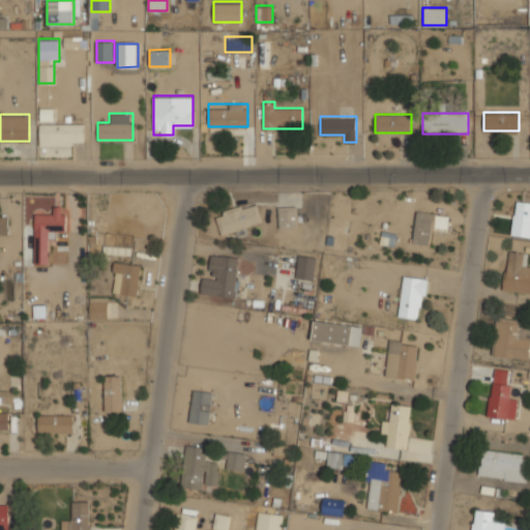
[(84,123),(38,123),(38,144),(84,144),(84,123)]
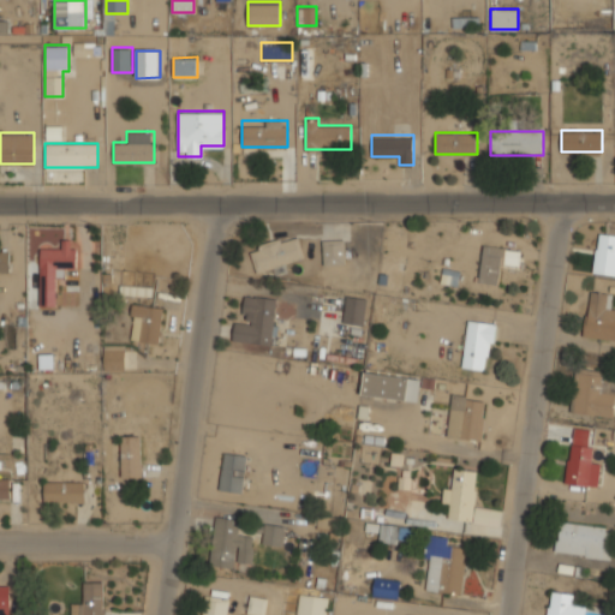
[(614,274),(614,234),(597,232),(592,272),(614,274)]
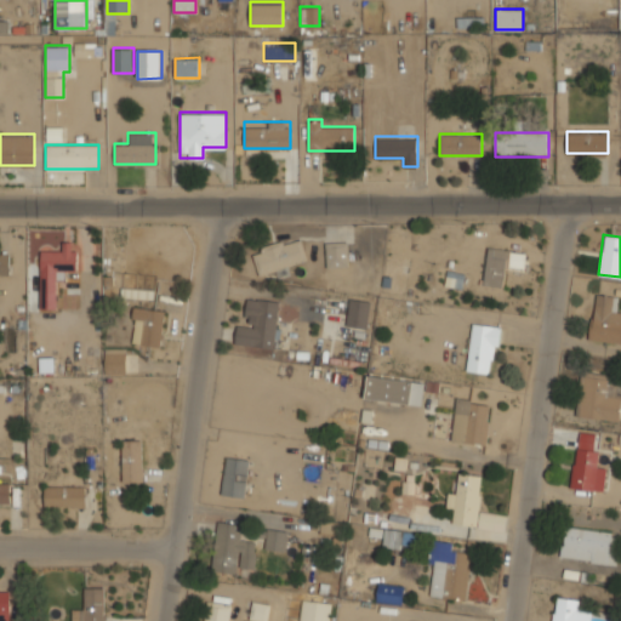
[(251,250),(258,274),(307,260),(300,235),(251,250)]
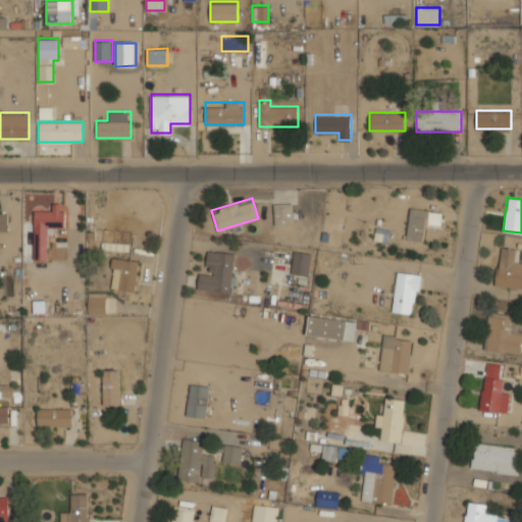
[(293,223),(293,203),(273,203),(273,223),(293,223)]
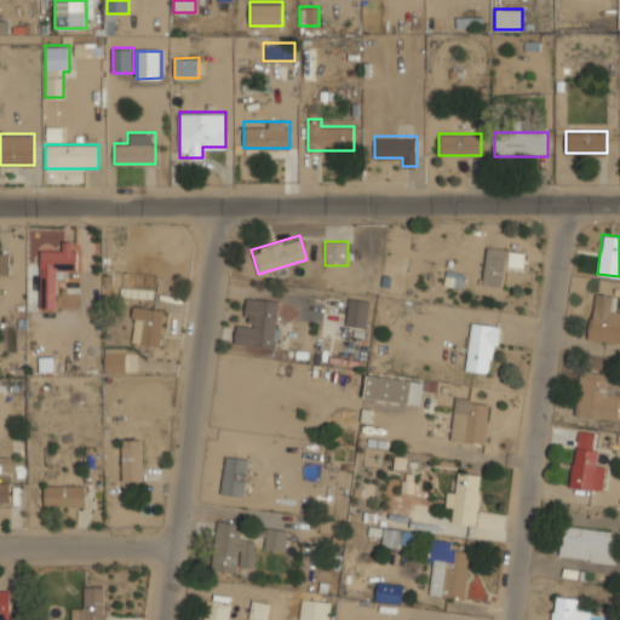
[(78,269),(78,246),(40,246),(40,308),(58,308),(58,269),(78,269)]
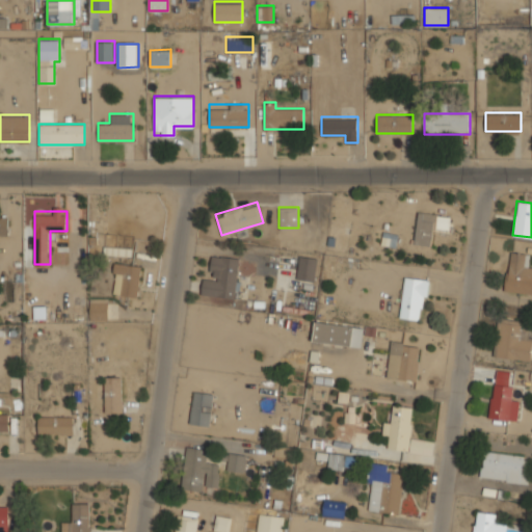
[(414,244),(434,246),(436,227),(449,228),(450,215),(418,211),(414,244)]
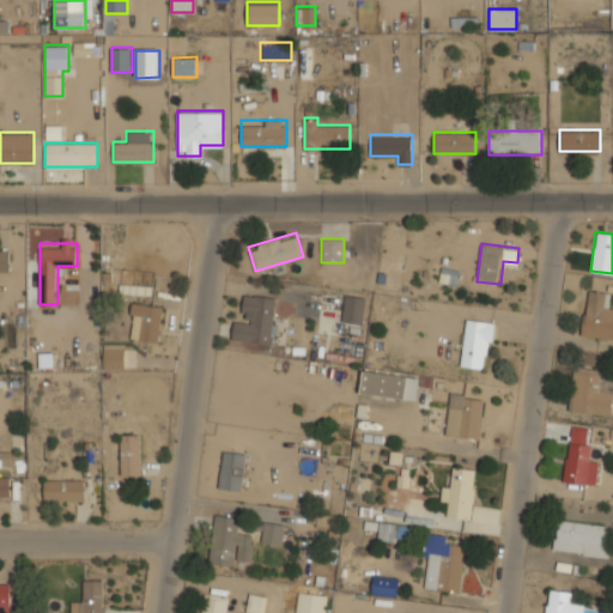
[(0,250),(0,271),(10,272),(10,250),(0,250)]
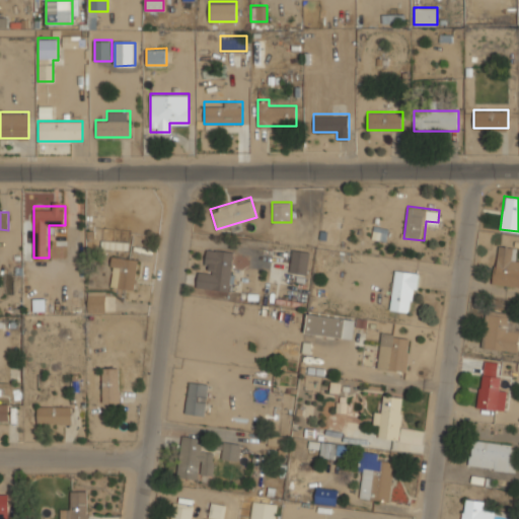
[(103,246),(128,249),(128,242),(104,240),(103,246)]
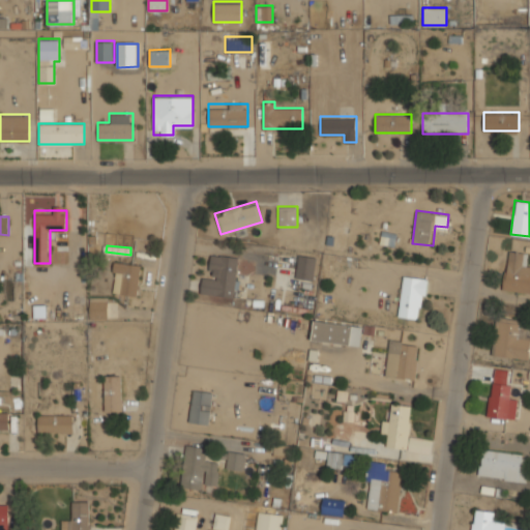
[(529,261),(527,261),(528,252),(507,249),(502,290),(529,292),(529,261)]
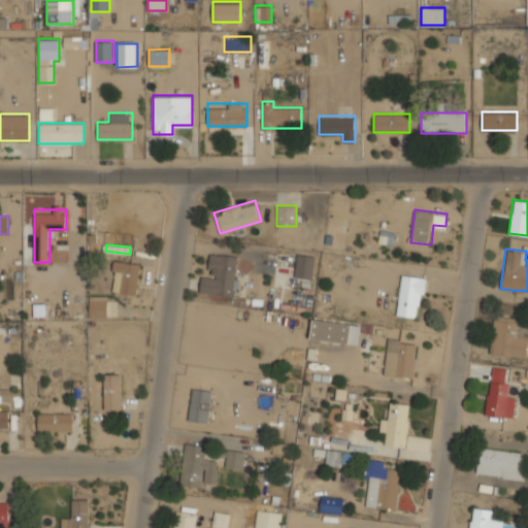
[(238,256),(210,253),(208,276),(202,275),(200,293),(233,296),(238,256)]
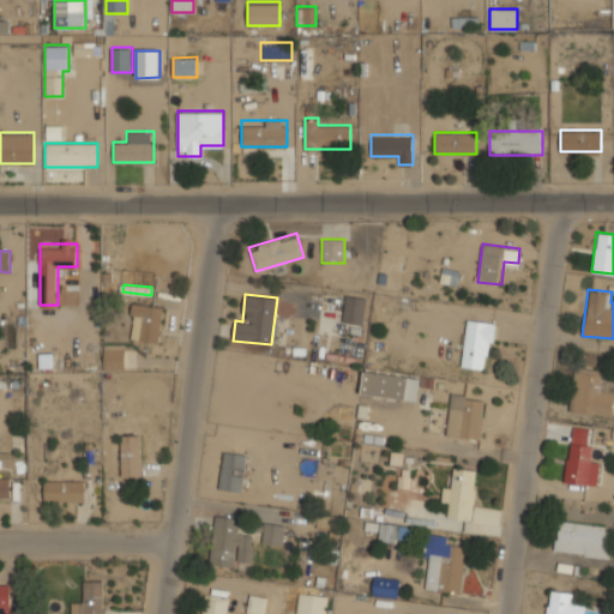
[(365,324),(365,295),(344,295),(344,324),(365,324)]
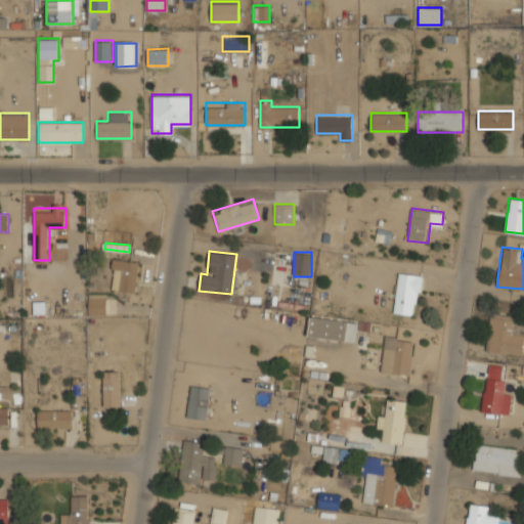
[(113,291),(139,291),(139,259),(113,259),(113,291)]
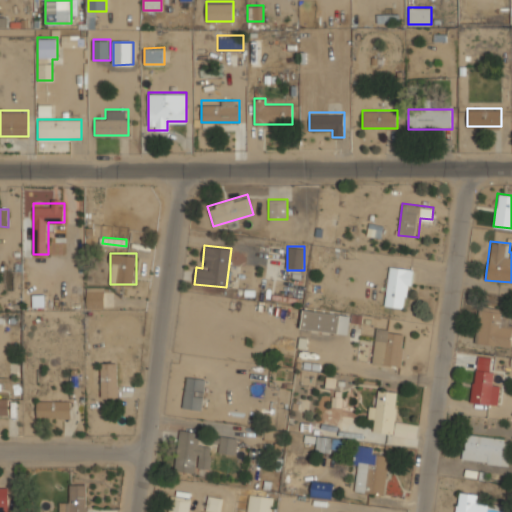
[(408,307),(412,268),(389,266),(385,305),(408,307)]
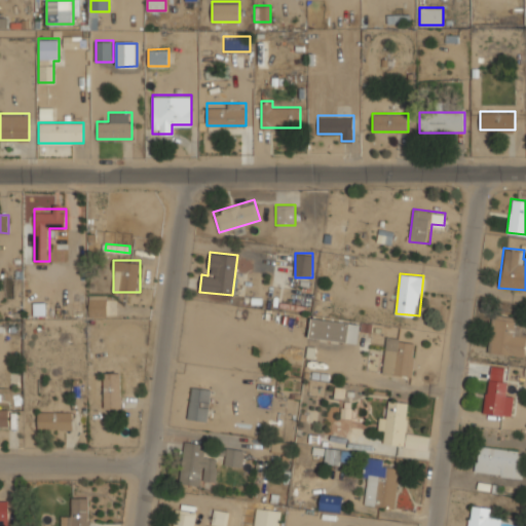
[(90,316),(107,316),(107,295),(90,295),(90,316)]
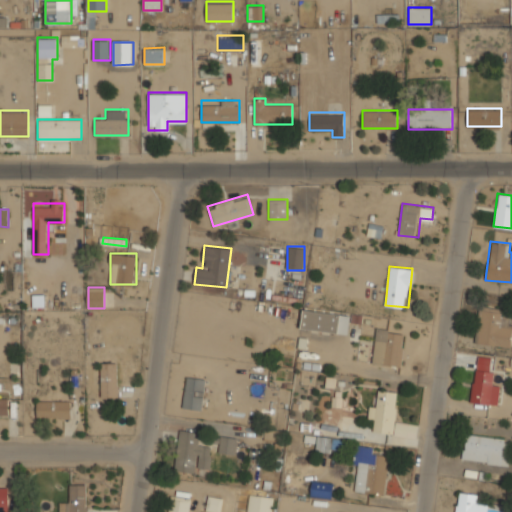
[(509,347),(511,324),(511,308),(480,305),(475,342),(509,347)]
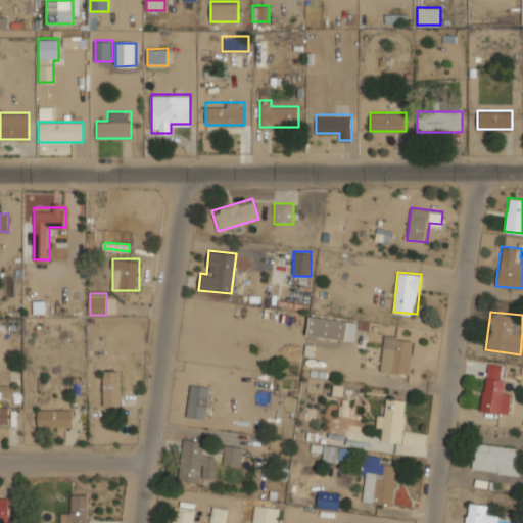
[(306,335),(355,341),(359,320),(310,315),(306,335)]
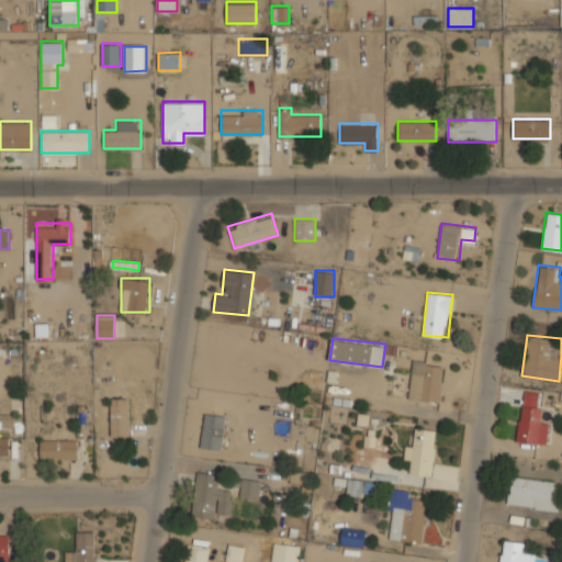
[(407,397),(439,403),(445,364),(414,359),(407,397)]
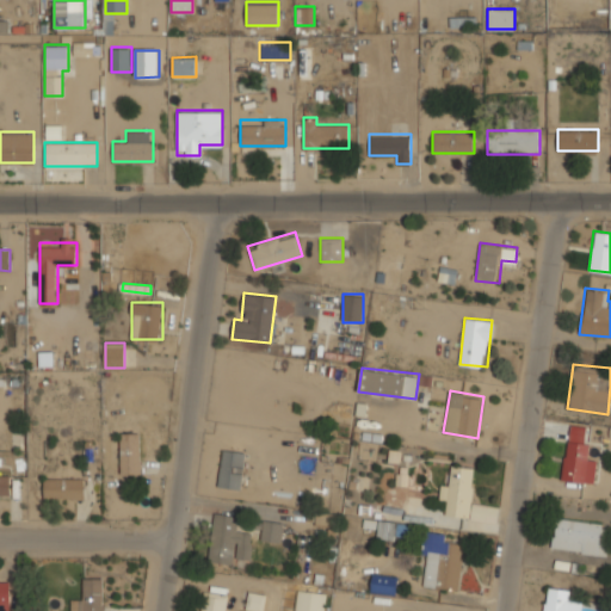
[(121,473),(142,473),(142,460),(153,460),(153,432),(121,432),(121,473)]
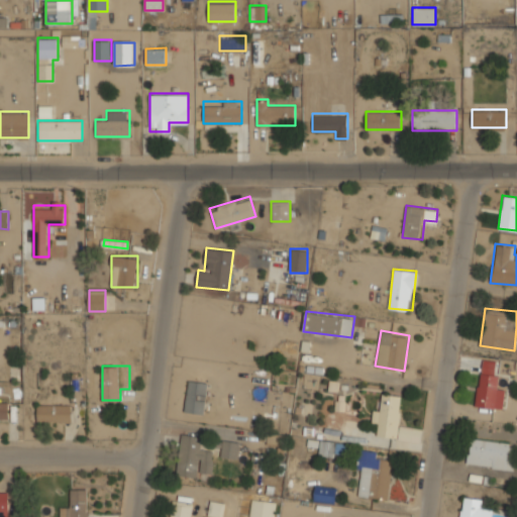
[(504,387),(496,387),(498,375),(479,373),(474,405),(501,409),(504,387)]
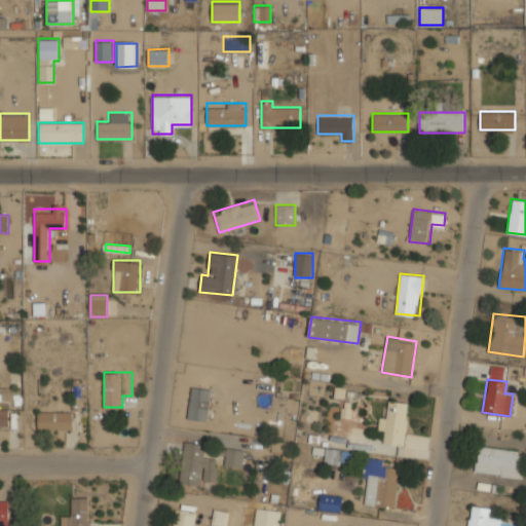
[(208,421),(211,388),(191,386),(187,419),(208,421)]
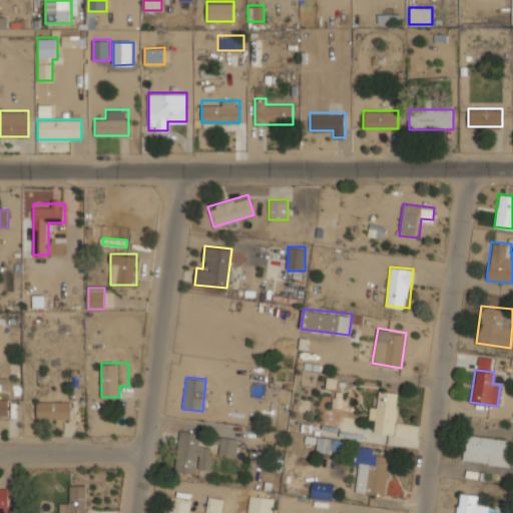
[(372,421),(376,421),(375,433),(395,435),(400,392),(375,390),(372,421)]
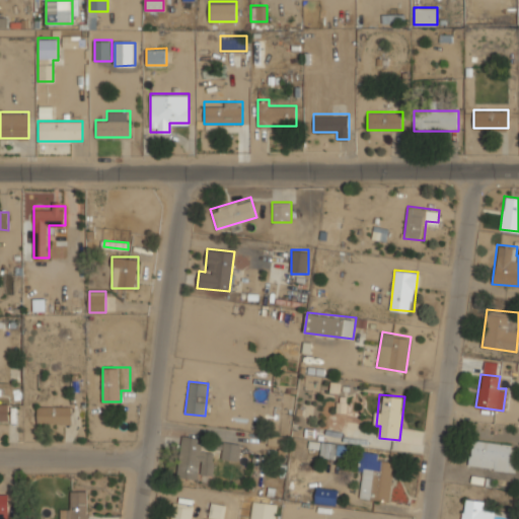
[(9,403),(0,403),(0,420),(9,421),(9,403)]
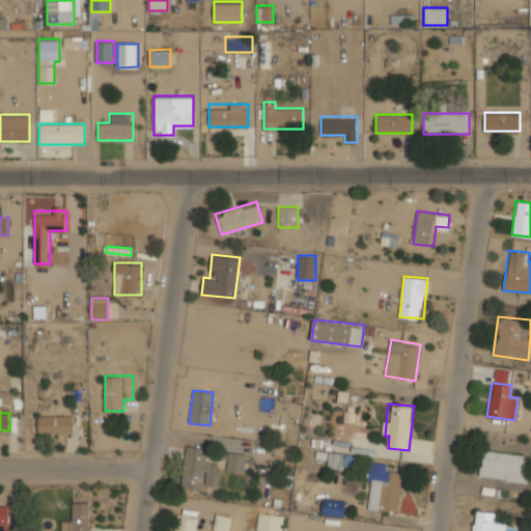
[(38,434),(74,434),(74,414),(38,414),(38,434)]
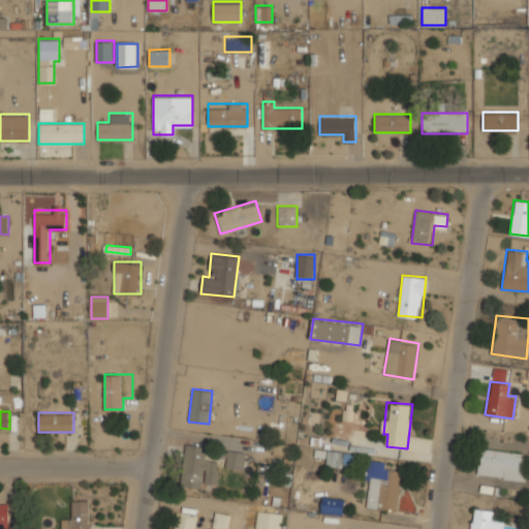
[(180,486),(200,488),(201,481),(216,484),(218,461),(206,459),(207,445),(185,443),(180,486)]
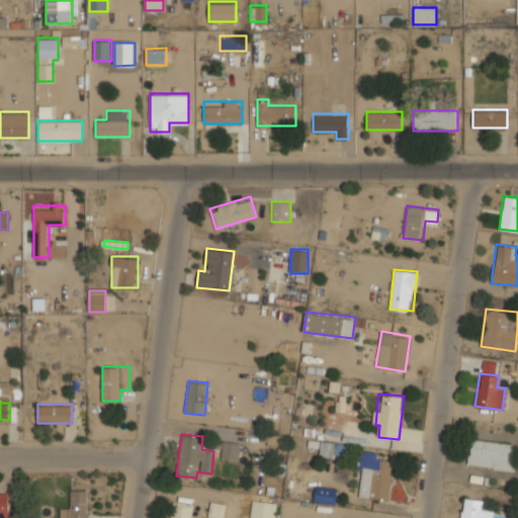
[(467,464),(511,469),(514,443),(470,438),(467,464)]
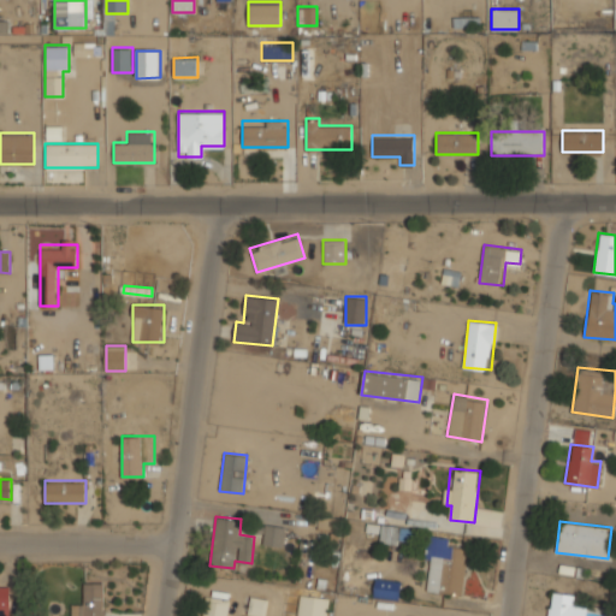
[(285,526),(265,523),(262,544),(283,546),(285,526)]
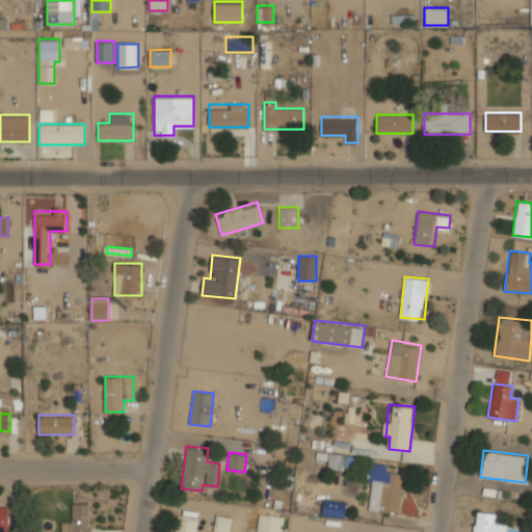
[(343,453),(328,452),(327,469),(343,469),(343,453)]
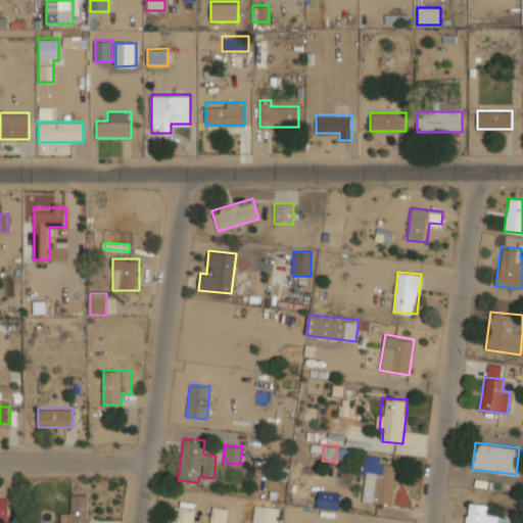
[(396,466),(386,465),(386,456),(362,454),(360,474),(365,474),(362,502),(393,504),(396,466)]
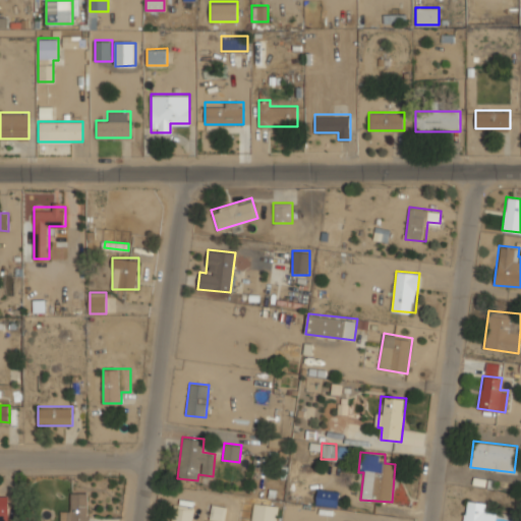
[(339,490),(320,488),(319,505),(337,507),(339,490)]
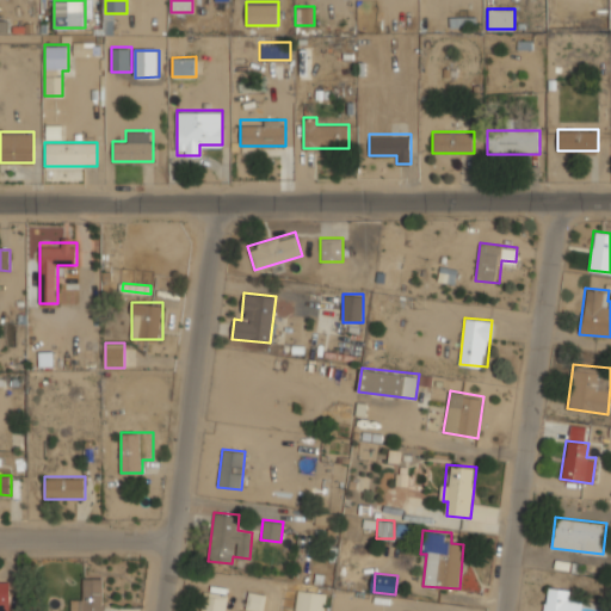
[(104,610),(104,576),(82,576),(82,600),(72,600),(72,610),(104,610)]
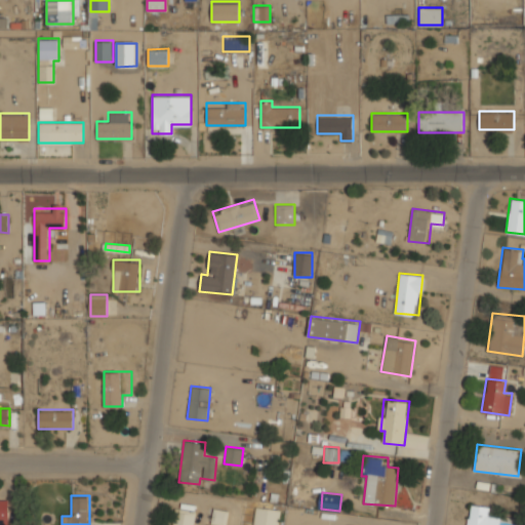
[(465,524),(488,524),(493,509),(472,502),(465,524)]
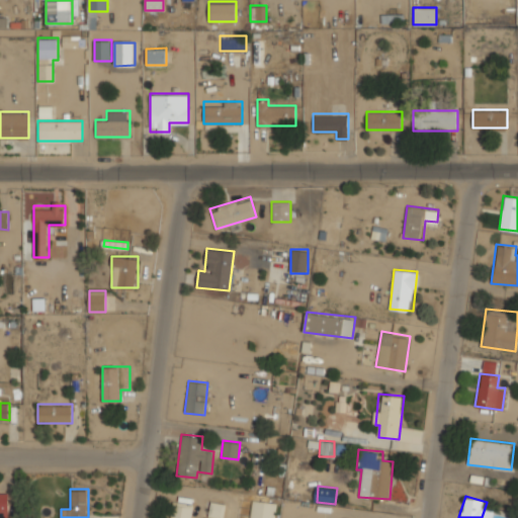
[(275,517),(277,502),(248,499),(245,517),(275,517)]
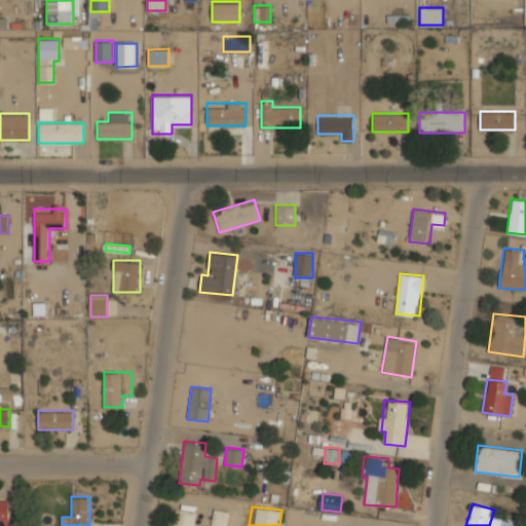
[(227,525),(229,511),(213,509),(212,524),(227,525)]
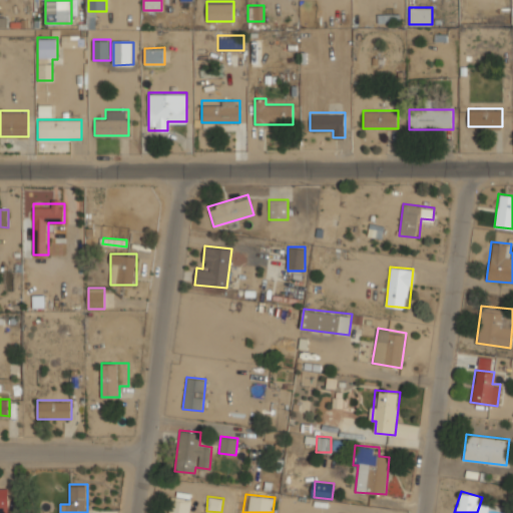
[(189,512),(191,500),(170,497),(167,512),(189,512)]
